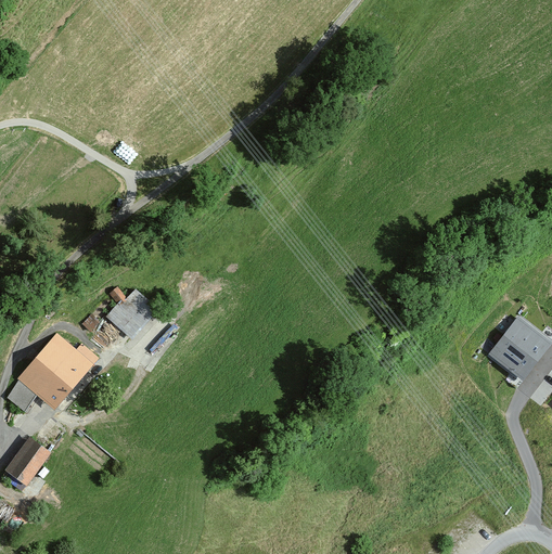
[(156,305),(132,286),(126,295),(114,284),(106,293),(115,299),(103,314),(130,336),(156,305)]
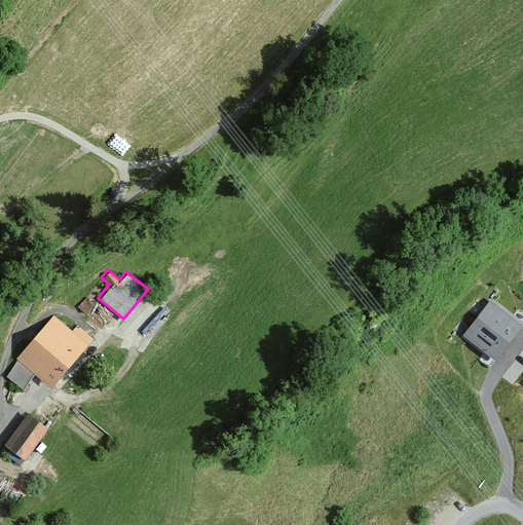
[(84,312),(92,303),(84,296),(76,305),(84,312)]
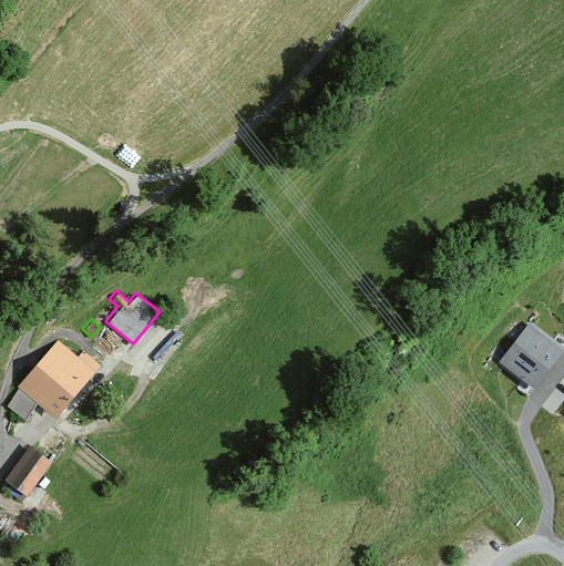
[(559,348),(527,325),(501,359),(531,383),(559,348)]
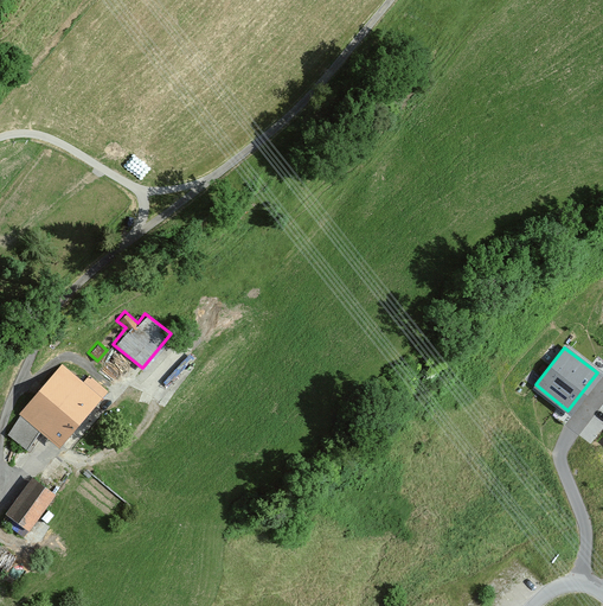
[(59,365),(19,415),(58,447),(106,389),(87,375),(81,382),(59,365)]
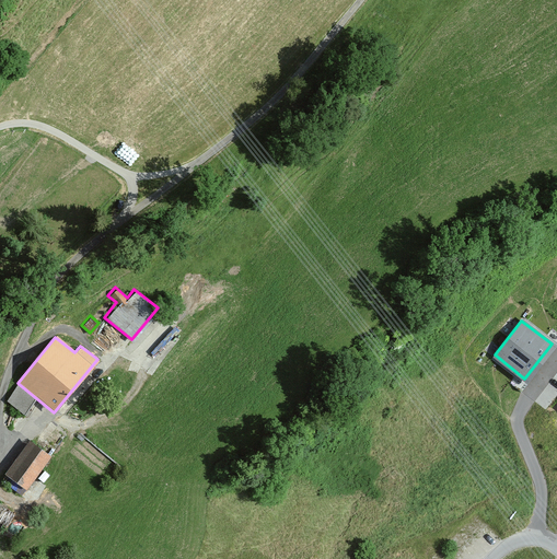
[(28,437),(2,473),(26,489),(53,454),(28,437)]
